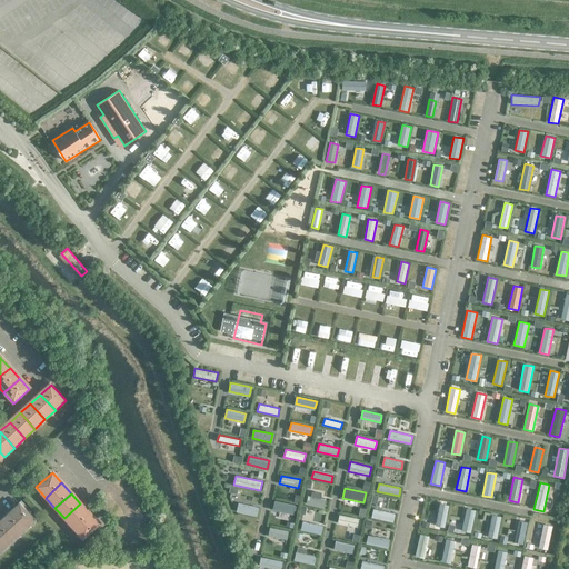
[(325,508),(326,499),(308,496),(306,503),(325,508)]
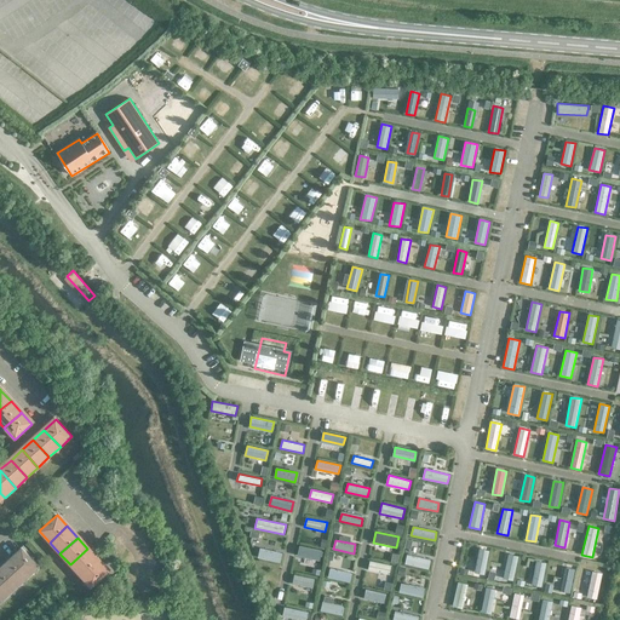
[(299,556),(319,560),(321,550),(300,546),(299,556)]
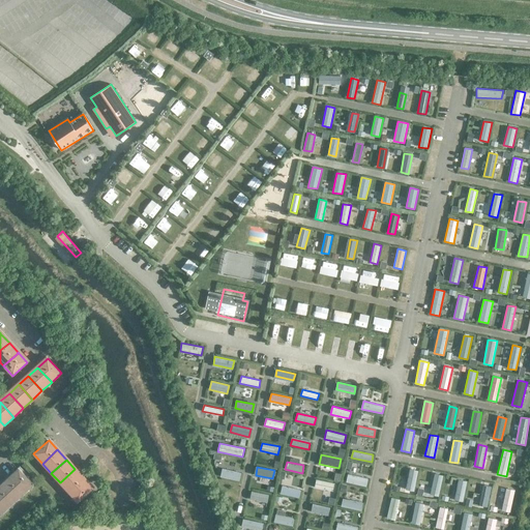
[(60,482),(68,492),(84,478),(75,469),(60,482)]
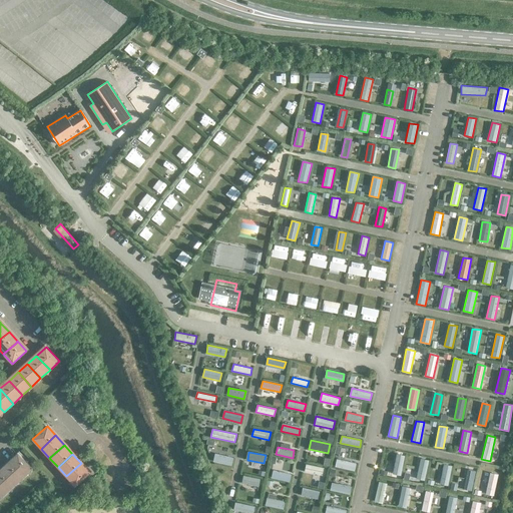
[(233,458),(214,454),(213,461),(231,466),(233,458)]
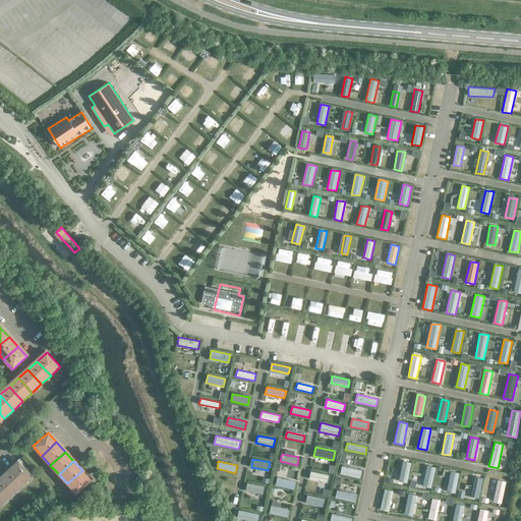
[(402,461),(399,480),(407,482),(411,463),(402,461)]
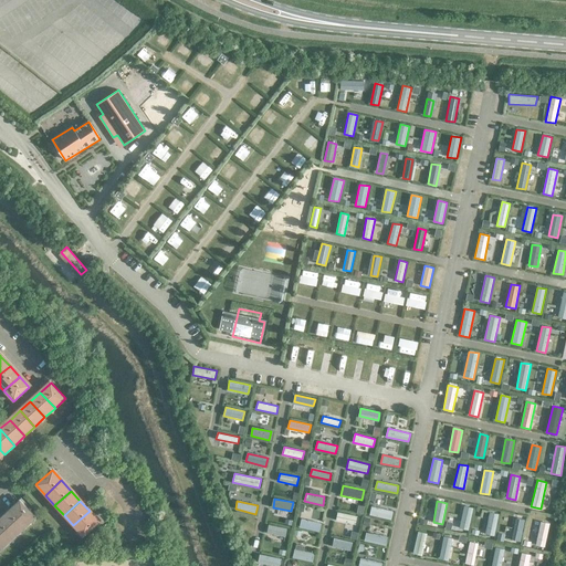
[(11,512),(25,527),(37,517),(21,502),(11,512)]
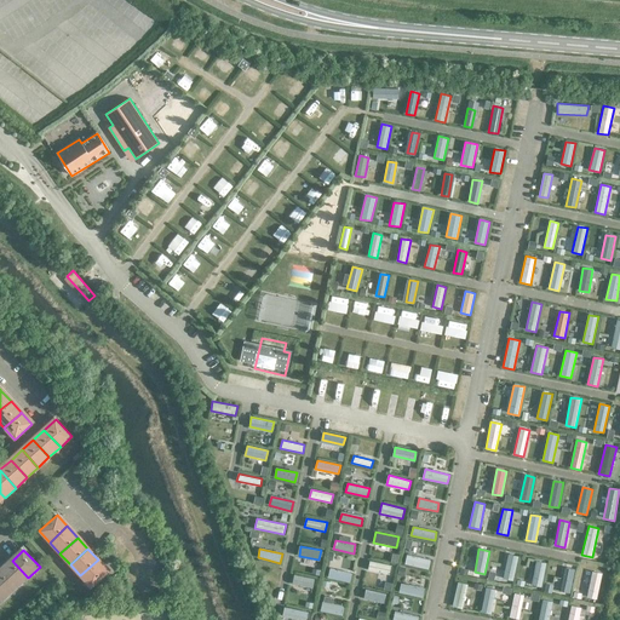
[(509,554),(503,578),(514,580),(518,556),(509,554)]
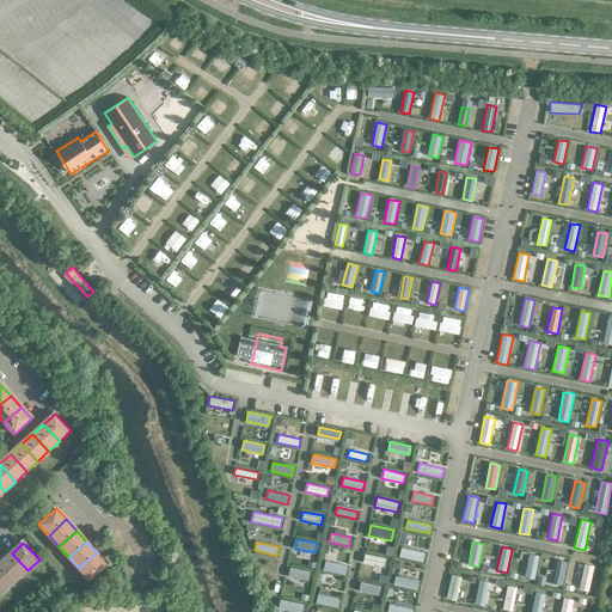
[(402,548),(399,557),(423,562),(426,552),(402,548)]
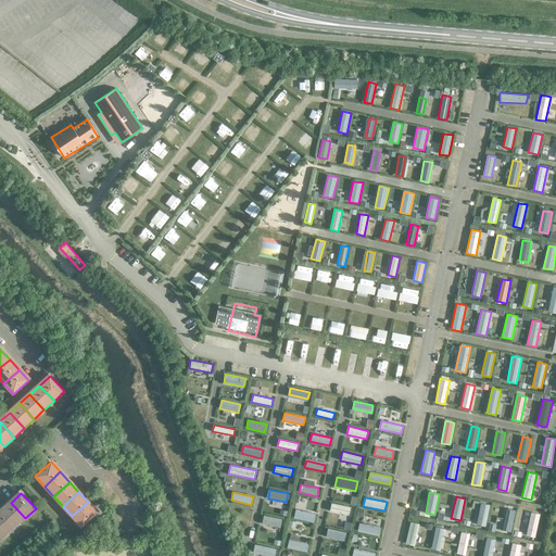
[(88,502),(72,516),(81,527),(98,512),(88,502)]
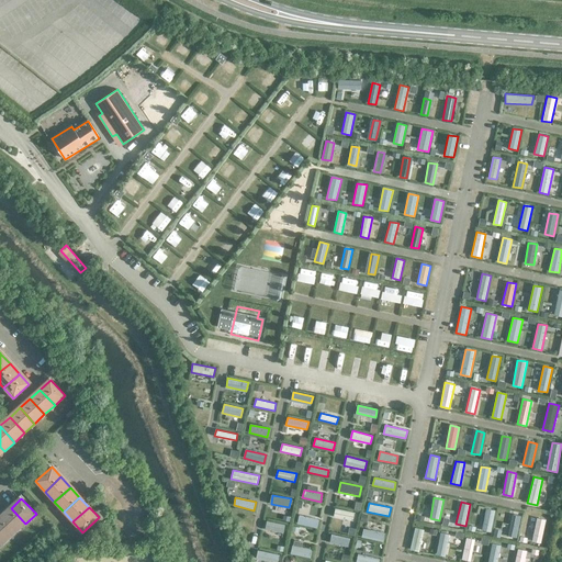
[(1,517),(15,532),(25,524),(11,508),(1,517)]
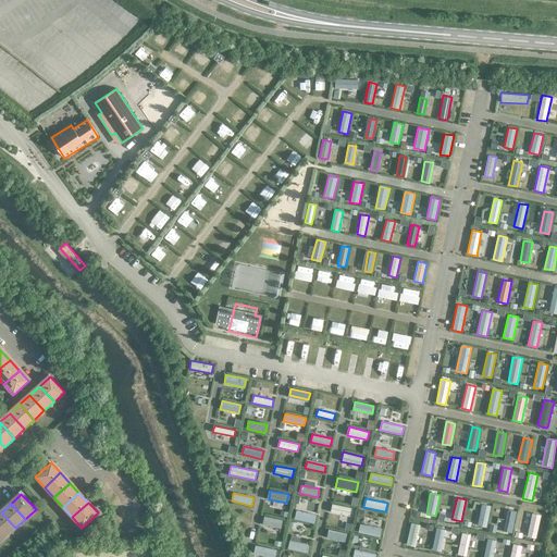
[(332,504),(331,512),(350,516),(351,508),(332,504)]
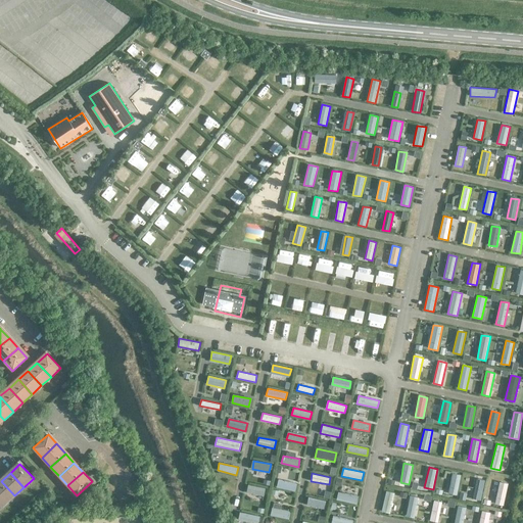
[(448,493),(457,495),(461,475),(453,473),(448,493)]
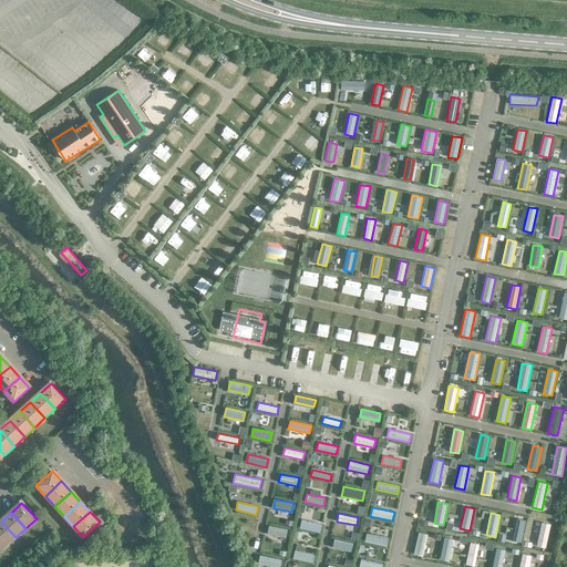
[(525,521),(517,518),(513,540),(521,543),(525,521)]
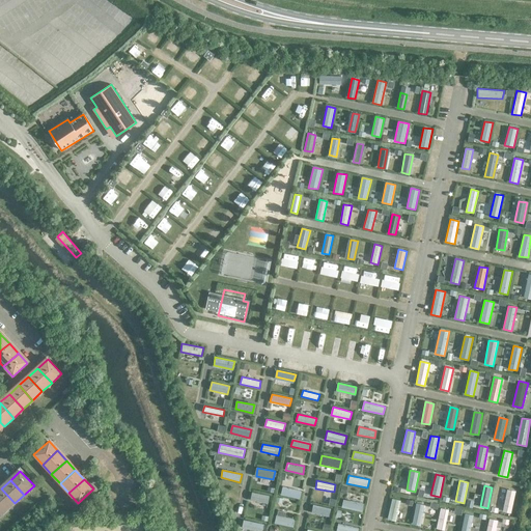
[(302,491),(282,486),(281,495),(300,499),(302,491)]
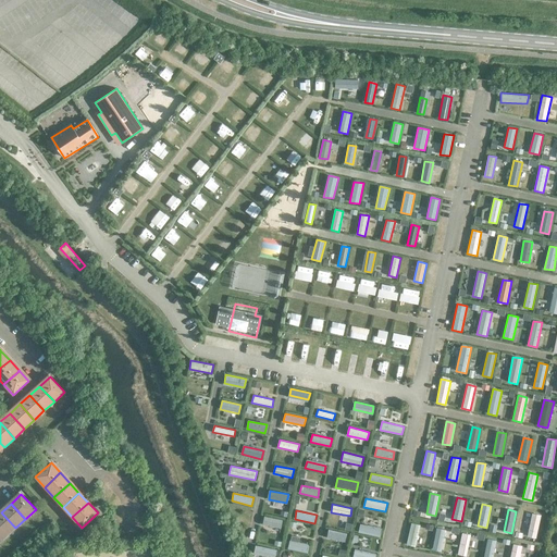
[(0,512),(0,531),(5,537),(15,528),(1,512),(0,512)]
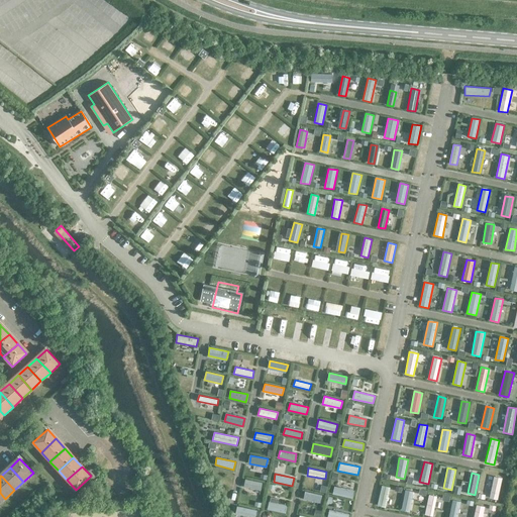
[(498,500),(502,478),(494,476),(489,498),(498,500)]
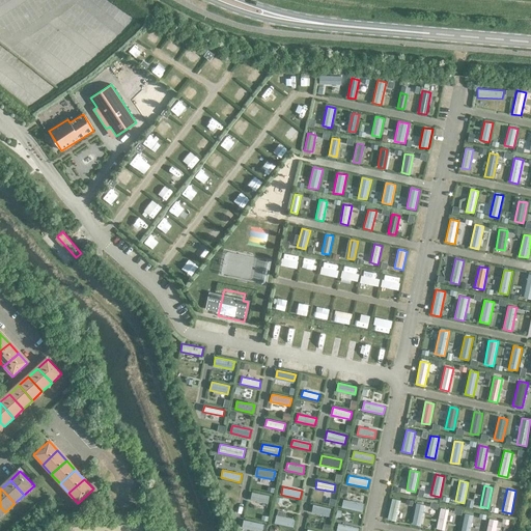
[(270,496),(252,492),(250,500),(268,504),(270,496)]
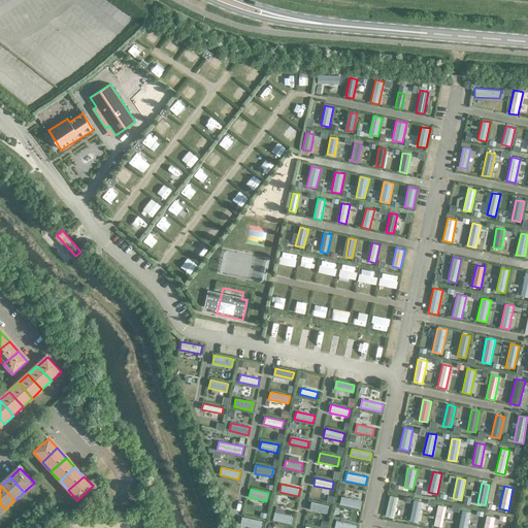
[(360,508),(362,501),(341,496),(339,504),(360,508)]
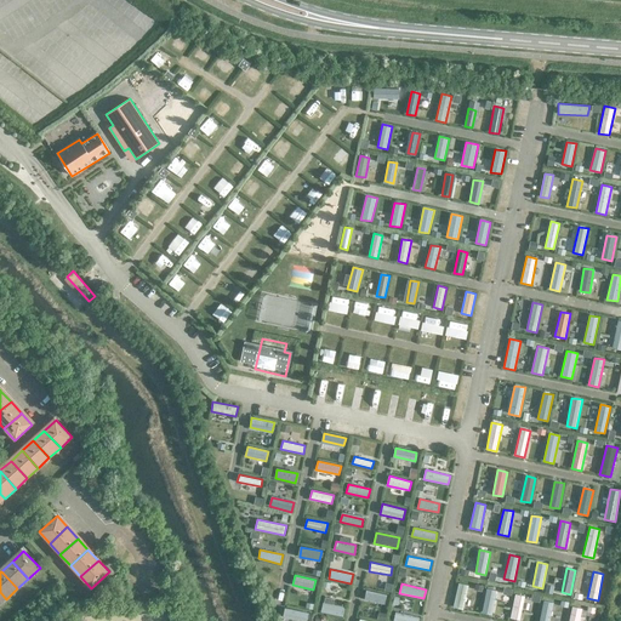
[(468,585),(459,584),(454,607),(463,609),(468,585)]
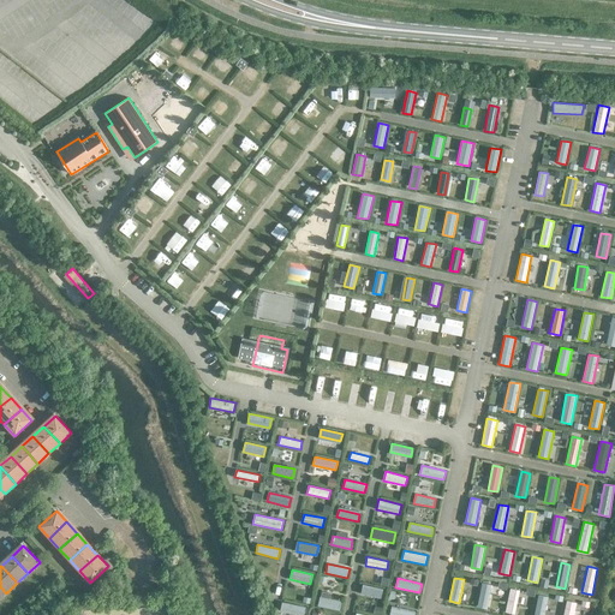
[(491,585),(482,583),(477,607),(487,609),(491,585)]
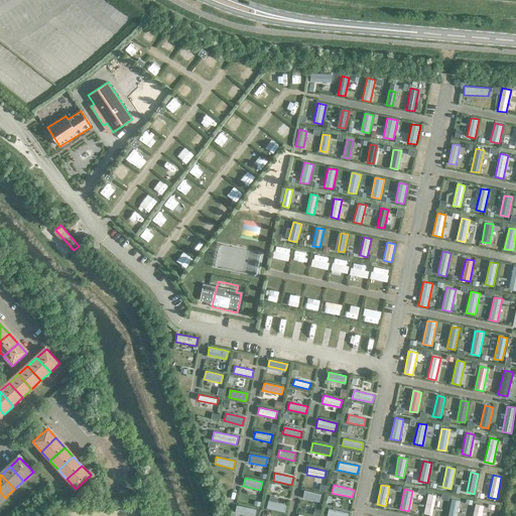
[(304,491),(302,498),(319,502),(321,494),(304,491)]
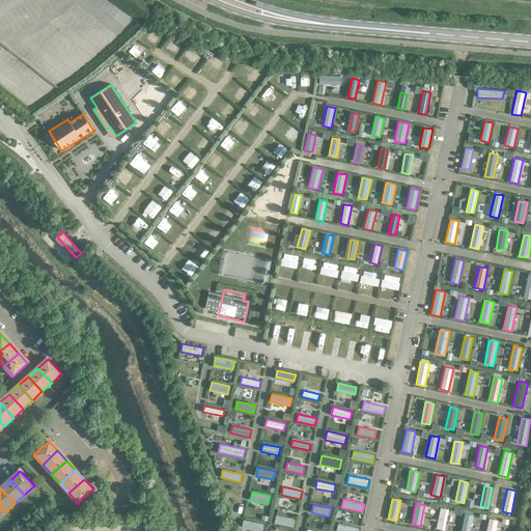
[(444,530),(449,509),(441,508),(437,529),(444,530)]
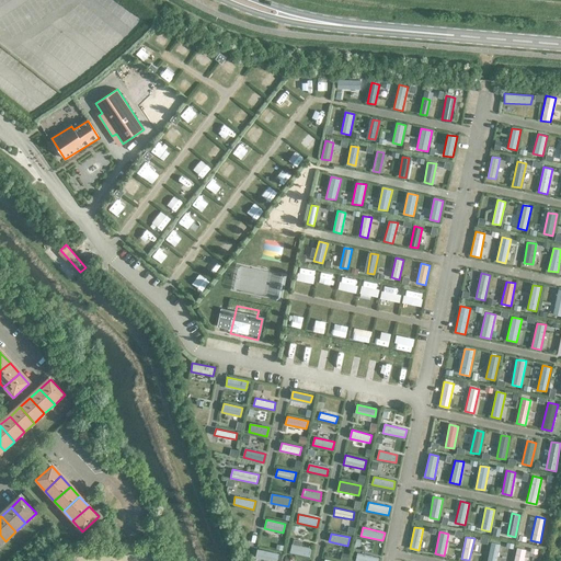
[(487,560),(496,560),(500,545),(491,542),(487,560)]
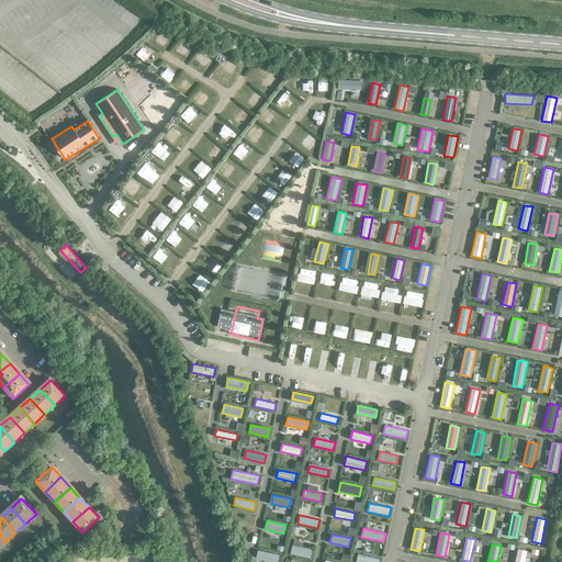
[(290,553),(311,558),(312,549),(292,544),(290,553)]
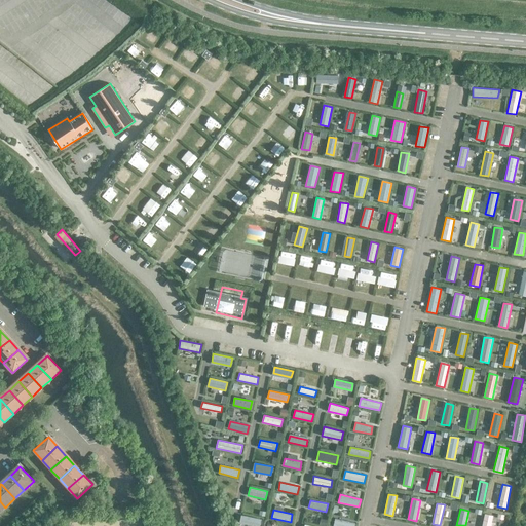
[(485,514),(481,525),(490,525),(493,516),(485,514)]
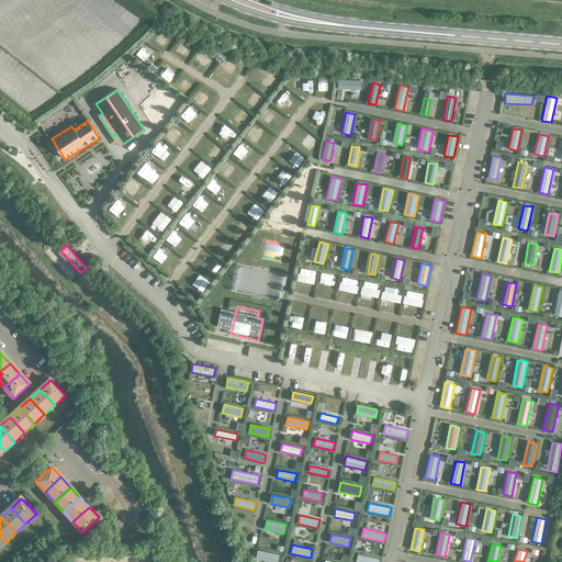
[(258,550),(256,559),(271,561),(277,561),(279,555),(258,550)]
